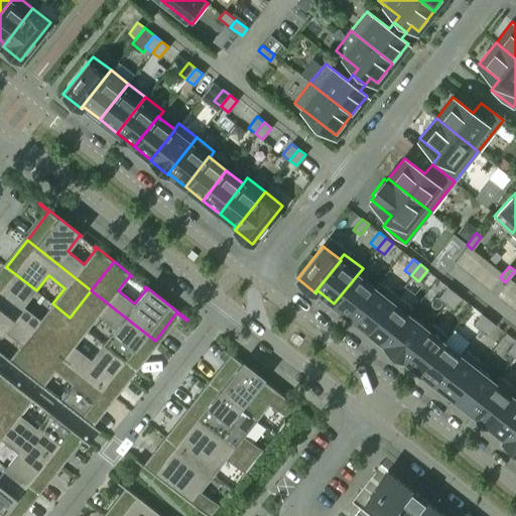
[(23,306),(36,290),(6,267),(0,273),(0,306),(48,345),(70,317),(52,303),(40,319),(23,306)]
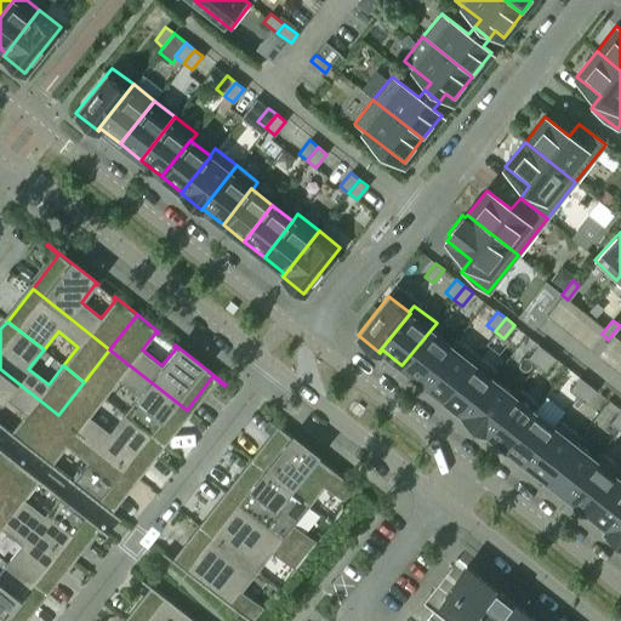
[(422,382),(451,346),(450,345),(431,330),(402,365),(422,382)]
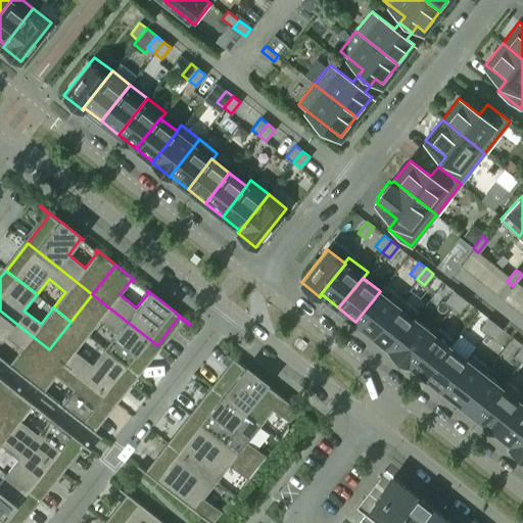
[(503,297),(512,286),(507,281),(497,293),(503,297)]
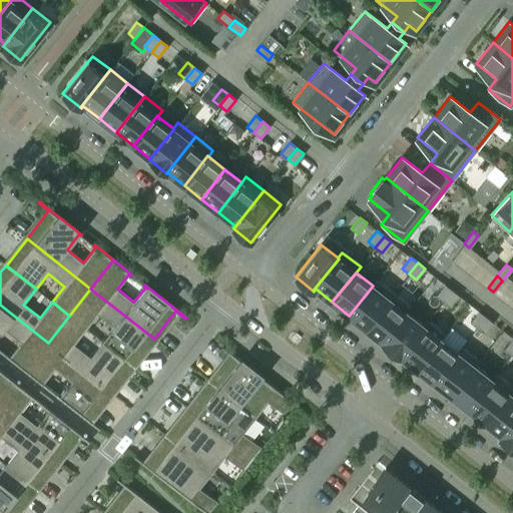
[(366,329),(394,294),(376,280),(372,285),(373,286),(349,316),(366,329)]
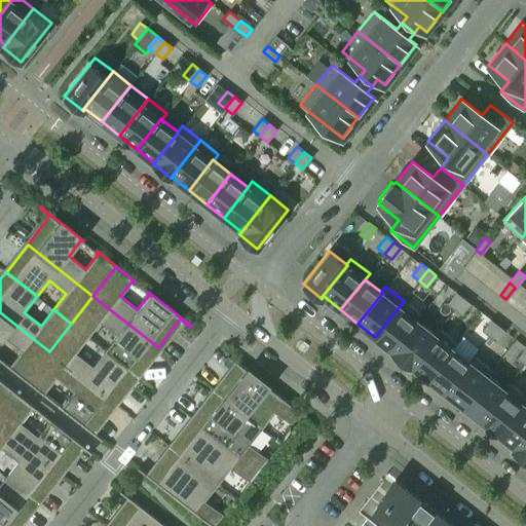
[(454,308),(463,297),(456,292),(447,303),(454,308)]
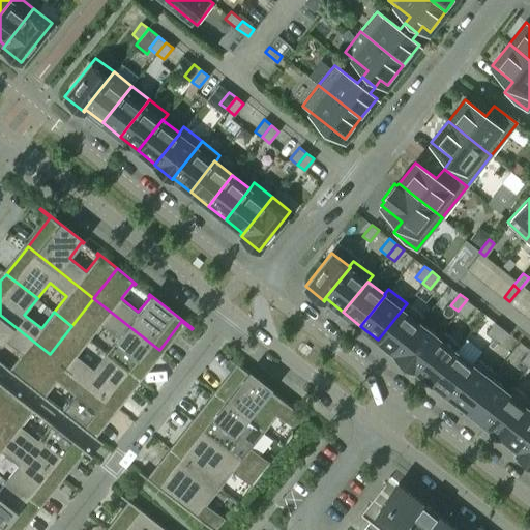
[(159,350),(93,298),(71,326),(89,340),(101,323),(118,336),(106,353),(137,378),(159,350)]
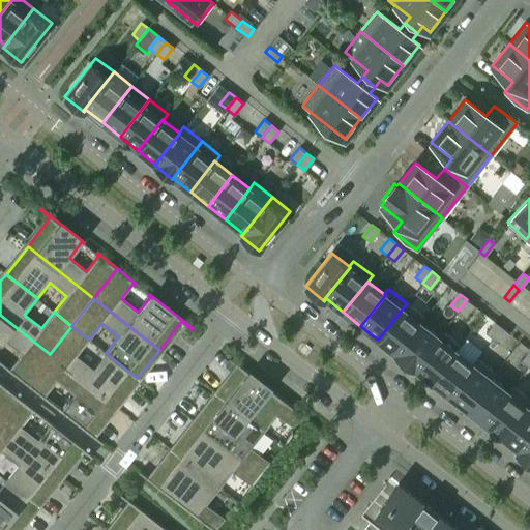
[(465,317),(474,305),(467,299),(458,311),(465,317)]
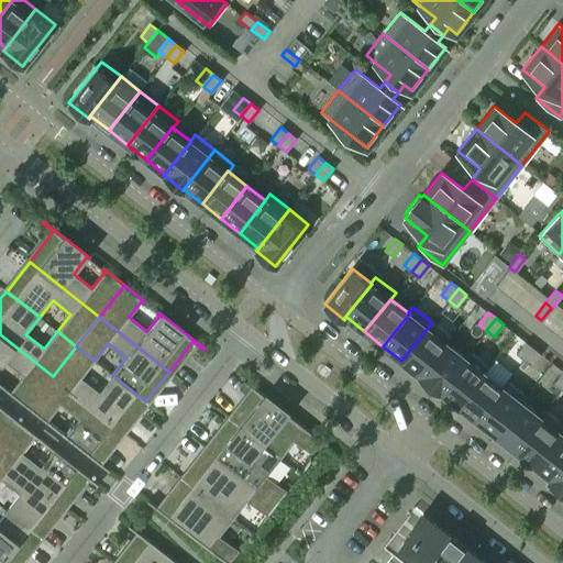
[(420,376),(446,343),(452,337),(432,322),(401,361),(419,375),(419,376),(420,376)]
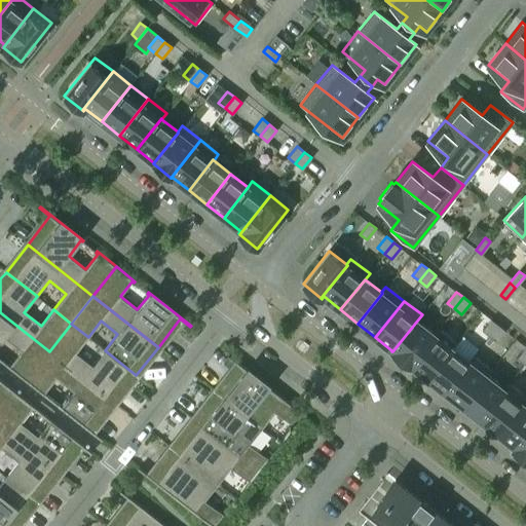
[(49,351),(0,312),(0,342),(4,337),(22,350),(9,365),(8,364),(7,365),(26,380),(49,351)]
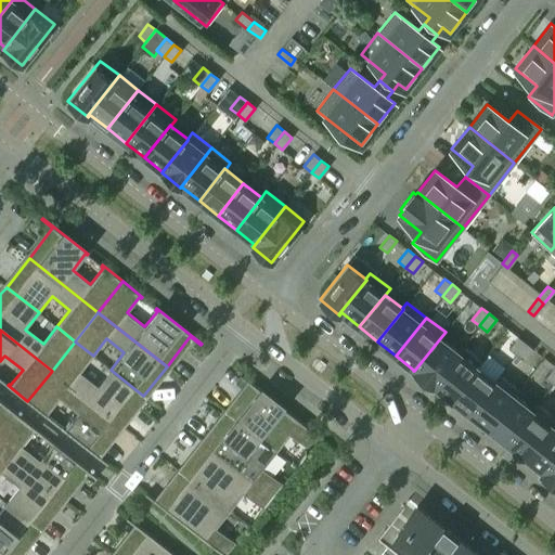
[(516,355),(526,343),(517,336),(508,348),(516,355)]
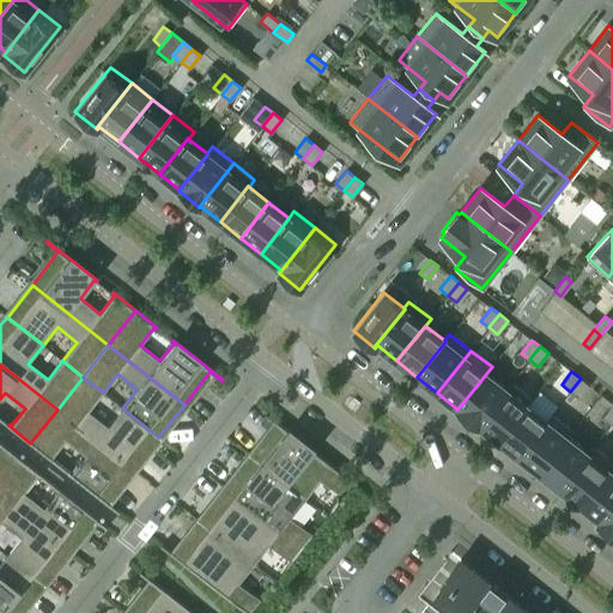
[(478,426),(507,389),(505,388),(486,374),(457,410),(478,426)]
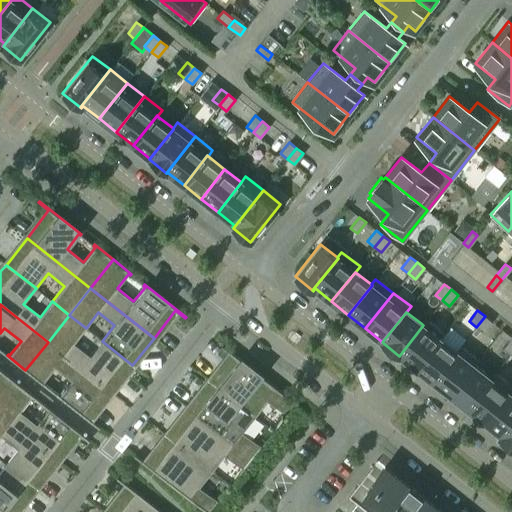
[(86,328),(69,315),(48,342),(111,392),(132,365),(102,341),(90,357),(74,344),(86,328)]
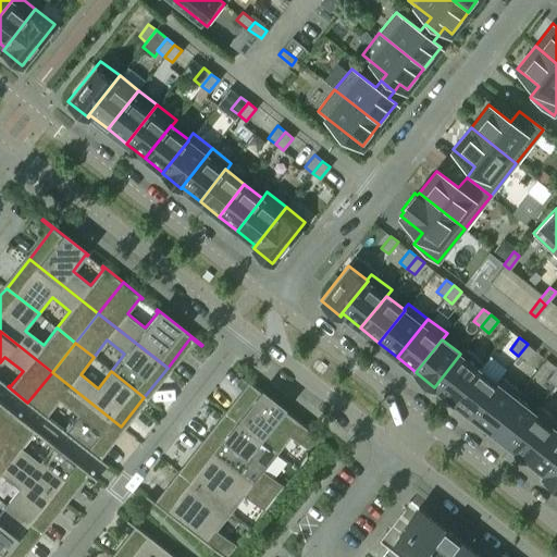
[(525,362),(535,350),(528,344),(518,356),(525,362)]
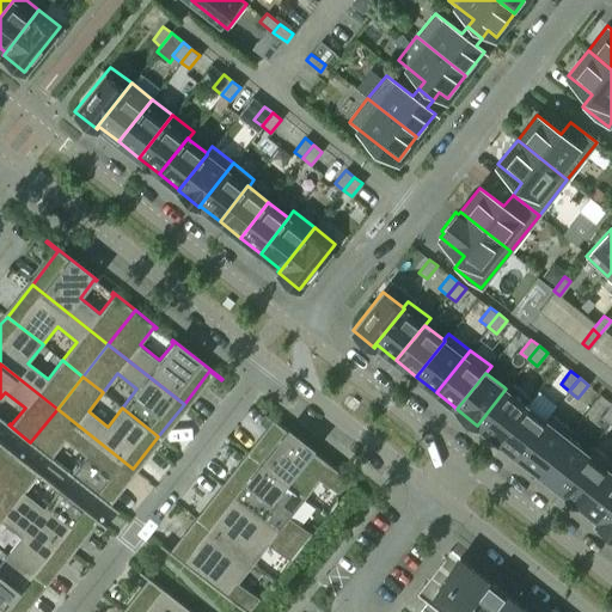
[(497,440),(526,404),(526,405),(532,398),(509,381),(505,387),(506,389),(477,426),(478,424),(497,440)]
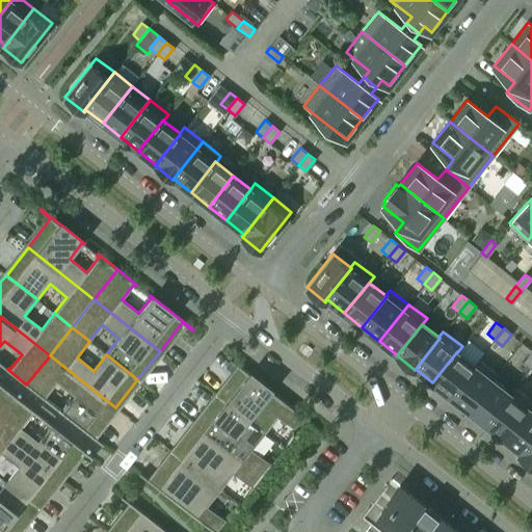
[(530,368),(531,365),(531,350),(523,362),(530,368)]
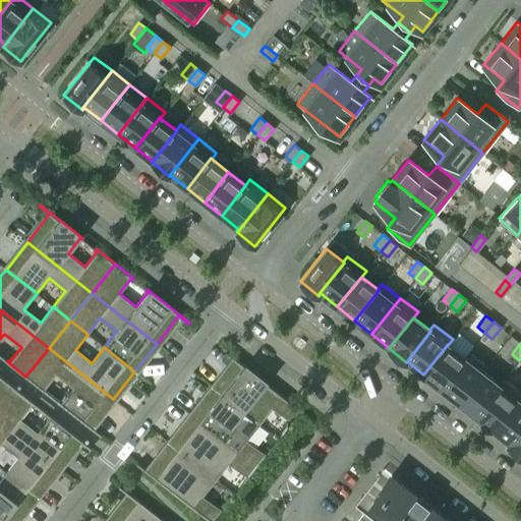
[(441,389),(464,358),(464,357),(448,345),(448,344),(423,374),(441,389)]
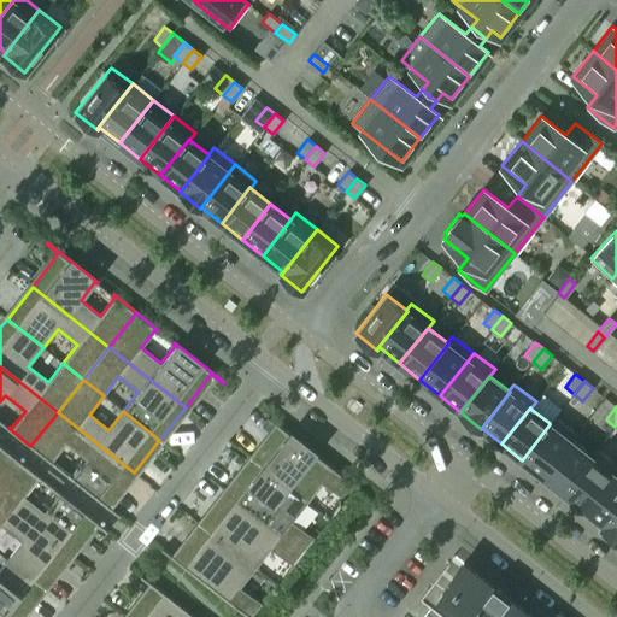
[(70,475),(69,476),(119,516),(121,515),(109,505),(134,472),(58,412),(30,446),(53,464),(54,462),(52,460),(66,442),(86,458),(72,476),(70,475)]
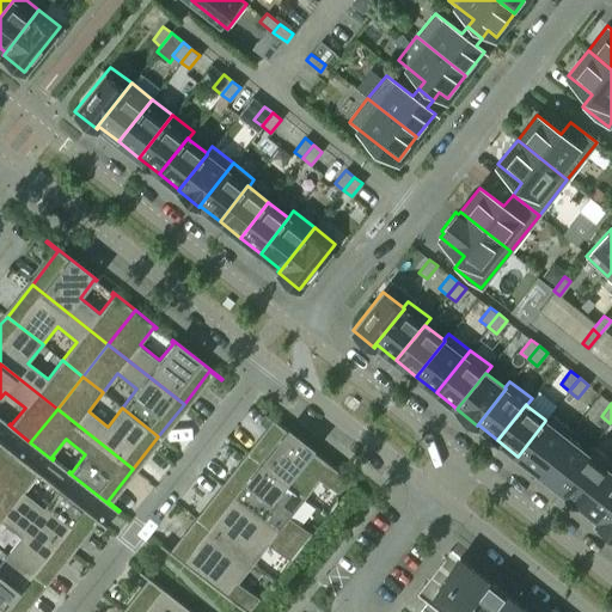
[(342,496),(353,482),(264,412),(263,414),(275,423),(250,456),(305,499),(319,479),(342,496)]
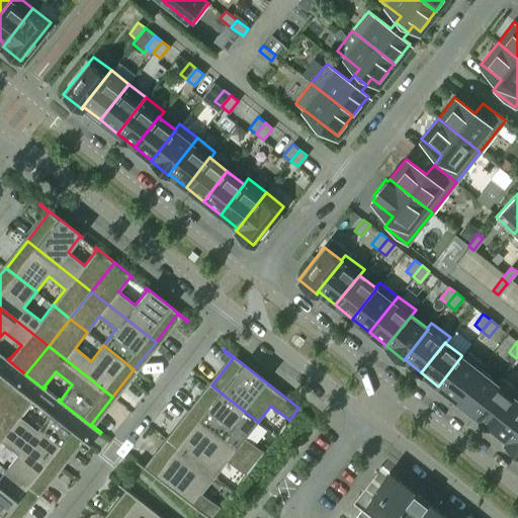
[(455,400),(479,369),(480,370),(484,364),(465,350),(461,355),(461,356),(438,386),(455,400)]
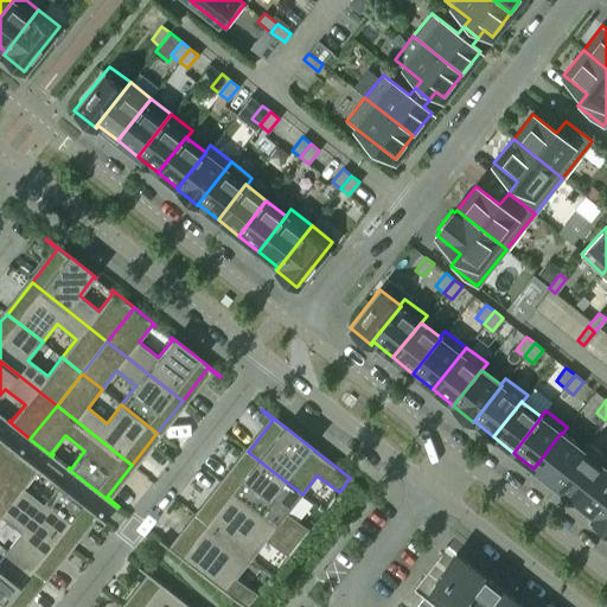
[(581,449),(581,448),(562,434),(561,433),(534,468),(554,484),(581,449)]
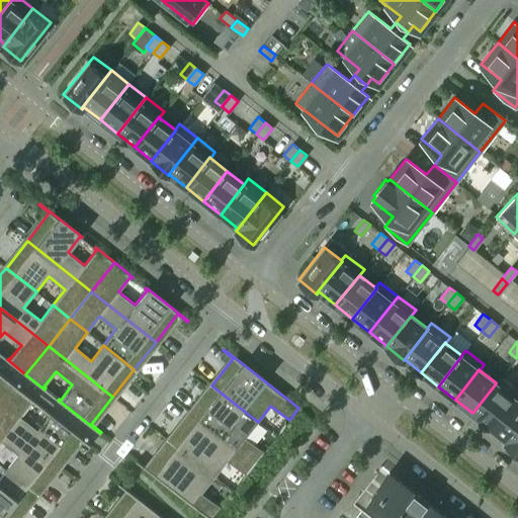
[(0,407),(16,386),(0,373),(0,407)]
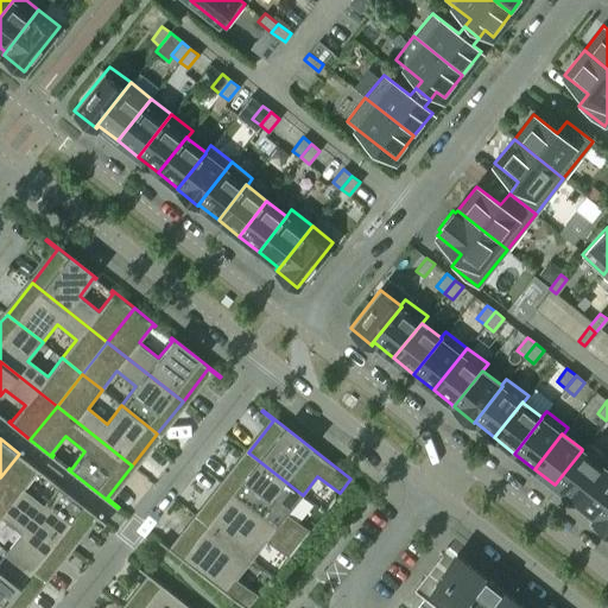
[(575,501),(607,458),(587,442),(582,449),(582,450),(555,485),(575,501)]
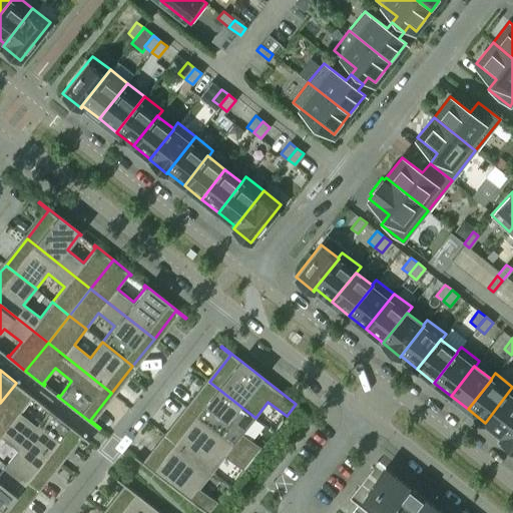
[(242,433),(255,418),(209,382),(188,409),(252,460),(262,448),(242,433)]
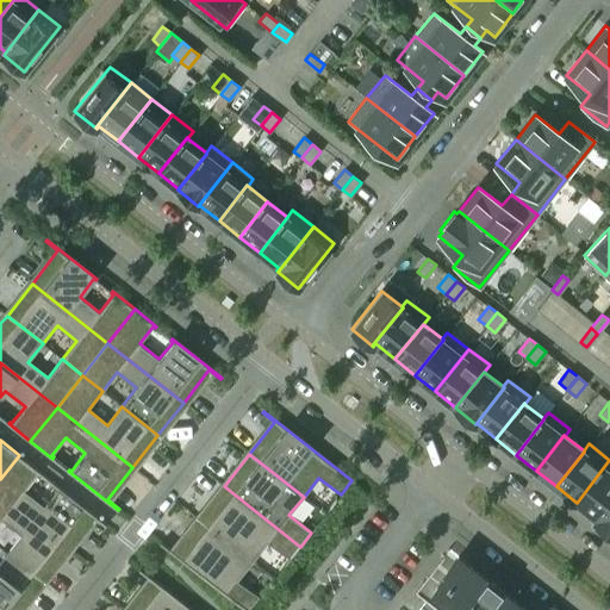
[(39,474),(41,472),(19,455),(0,479),(0,495),(68,548),(93,516),(105,526),(106,524),(57,485),(56,486),(57,489),(44,505),(24,490),(38,473),(39,474)]
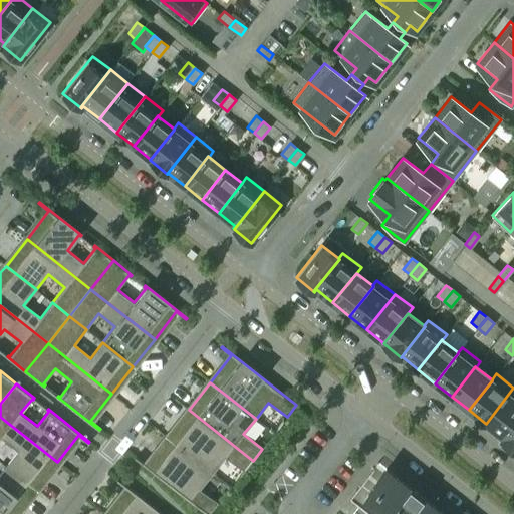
[(501,440),(513,422),(513,388),(486,424),(502,437),(500,439),(501,440)]
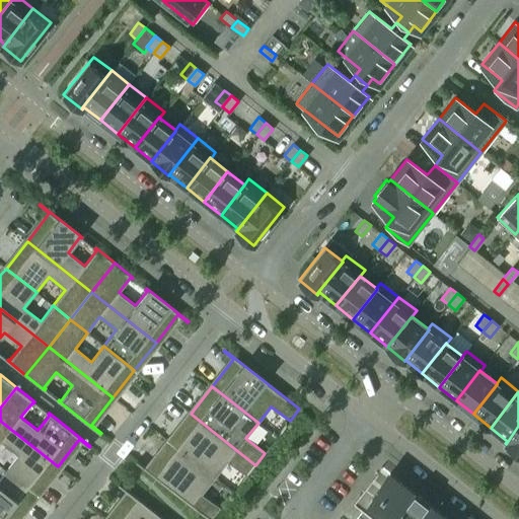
[(246,476),(255,465),(191,414),(168,442),(214,478),(227,461),(246,476)]
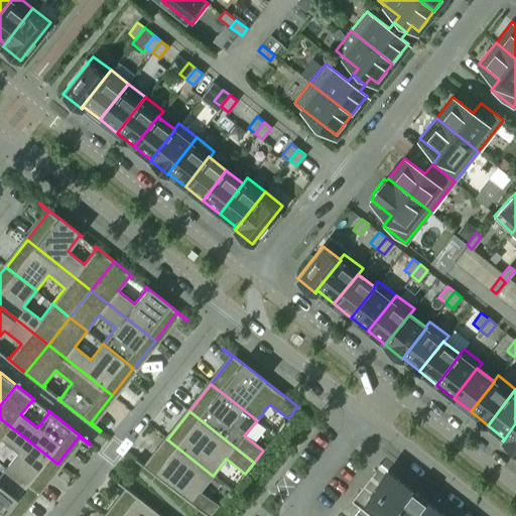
[(57,464),(0,418),(0,439),(1,438),(18,452),(5,468),(35,492),(57,464)]
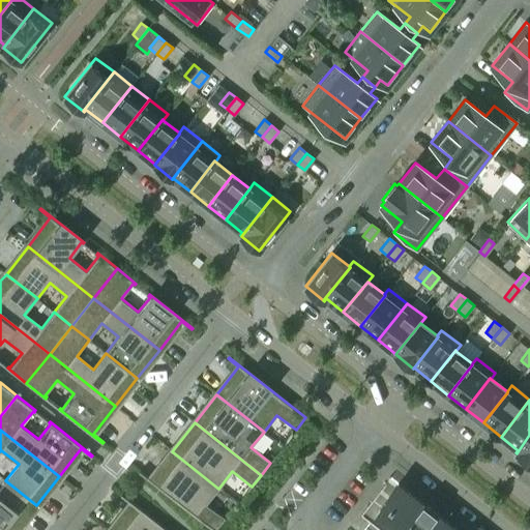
[(529,435),(517,453),(529,463),(529,435)]
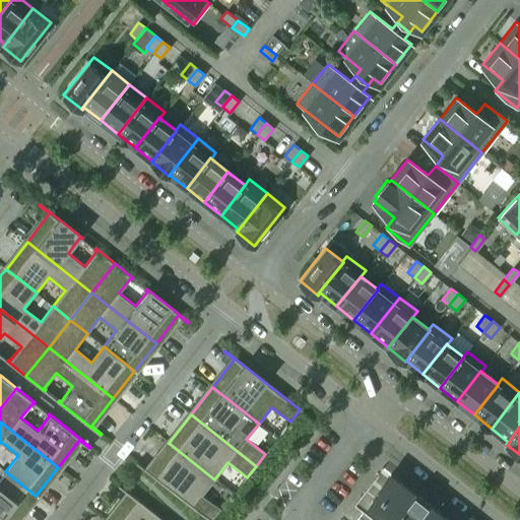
[(201,496),(214,479),(169,443),(147,469),(137,461),(136,463),(208,519),(212,519),(220,511),(201,496)]
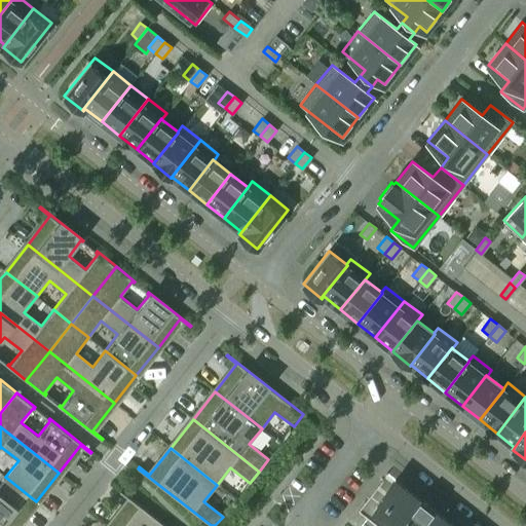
[(453,525),(386,473),(358,510),(378,525),(453,525)]
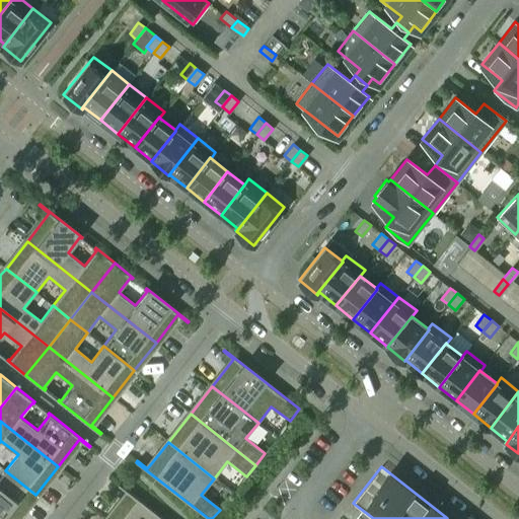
[(0,510),(10,518),(16,518),(35,495),(5,470),(0,476),(0,510)]
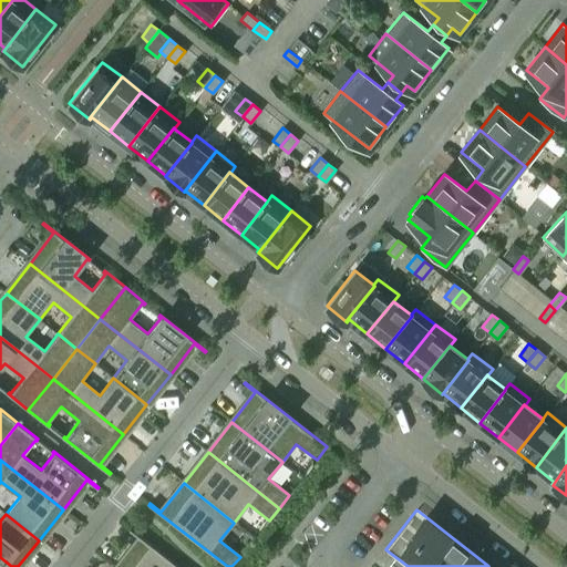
[(140,538),(116,566),(178,566),(130,528),(129,529),(140,538)]
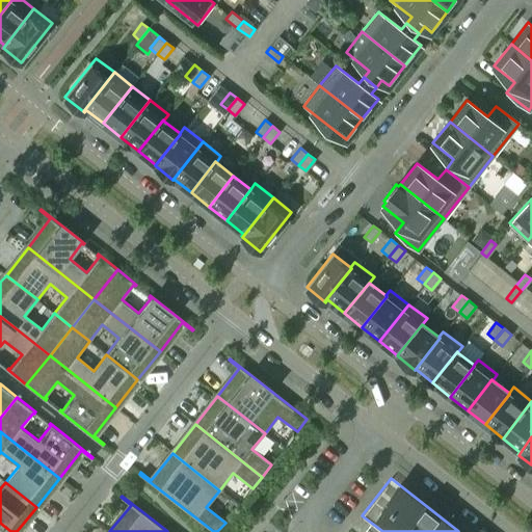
[(10,531),(0,523),(0,531),(10,531)]
